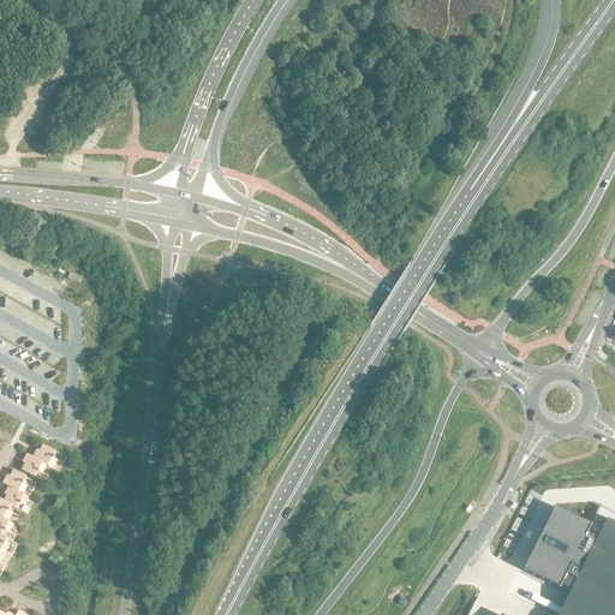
[(0,370),(0,377),(15,383),(17,377),(0,370)]
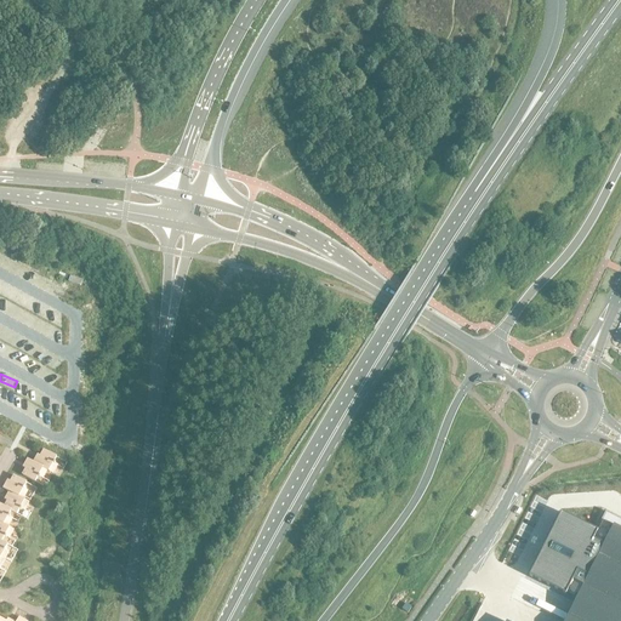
[(35,457),(33,462),(46,469),(52,473),(57,465),(55,463),(55,462),(53,461),(56,456),(43,450),(38,459),(35,457)]
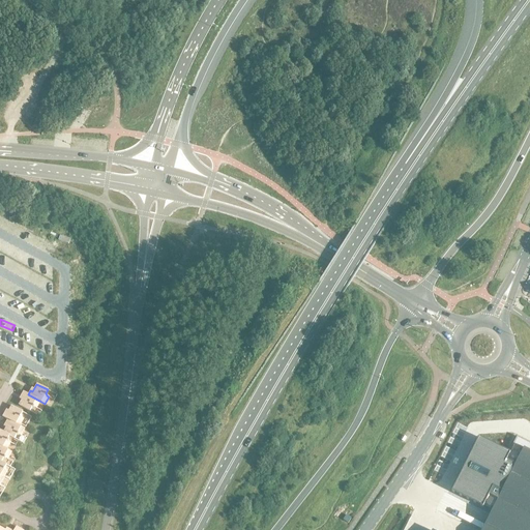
[(39,401),(28,394),(23,392),(21,396),(23,398),(19,405),(30,411),(32,407),(33,408),(34,407),(36,408),(39,401)]
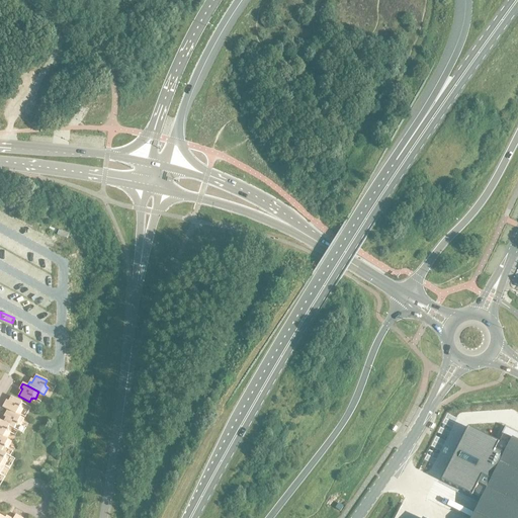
[(3,408),(7,410),(19,416),(22,410),(20,409),(21,408),(20,407),(22,403),(11,397),(7,405),(5,403),(3,408)]
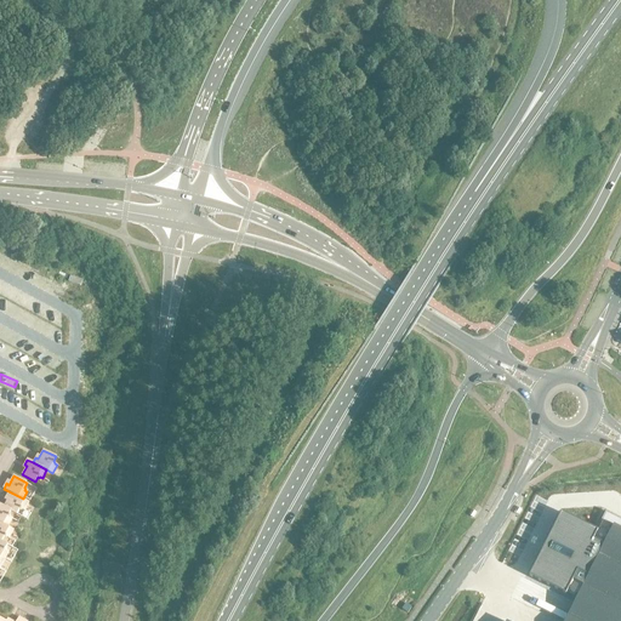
[(9,499),(4,507),(11,511),(17,514),(20,510),(21,511),(22,510),(24,511),(29,502),(23,499),(9,491),(6,497),(9,499)]
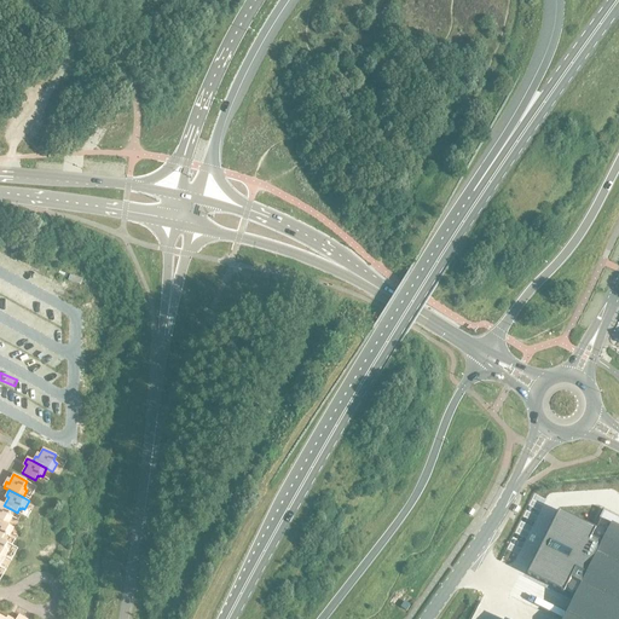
[(0,520),(7,525),(12,518),(10,515),(10,514),(9,514),(11,509),(4,505),(0,502),(0,520)]
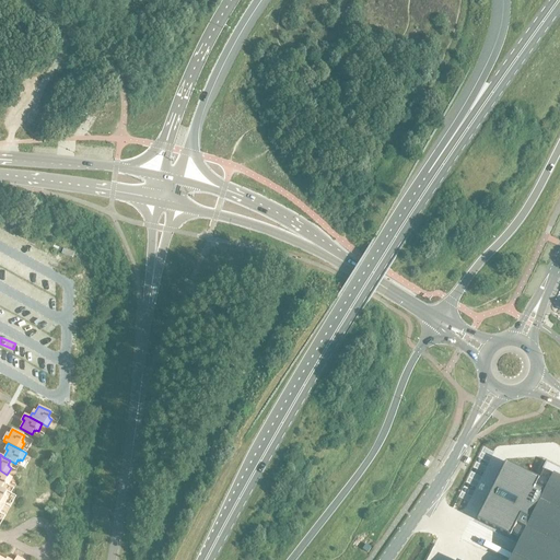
[(559,559),(559,467),(547,462),(538,478),(506,462),(477,520),(508,535),(510,536),(511,536),(520,540),(510,559),(559,559)]
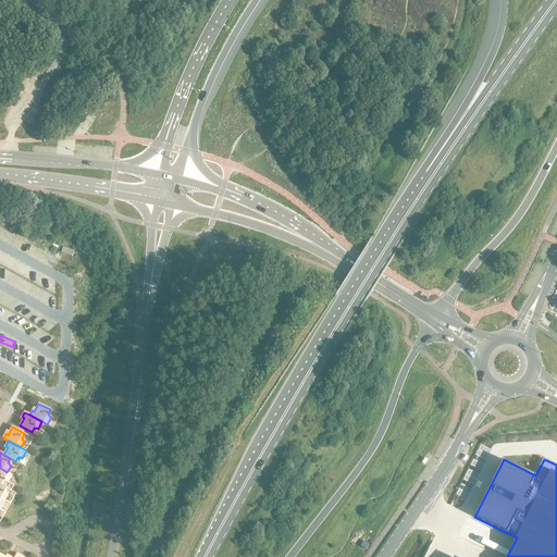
[(0,484),(1,485),(3,482),(5,483),(5,482),(8,483),(12,475),(7,472),(0,468),(0,484)]
